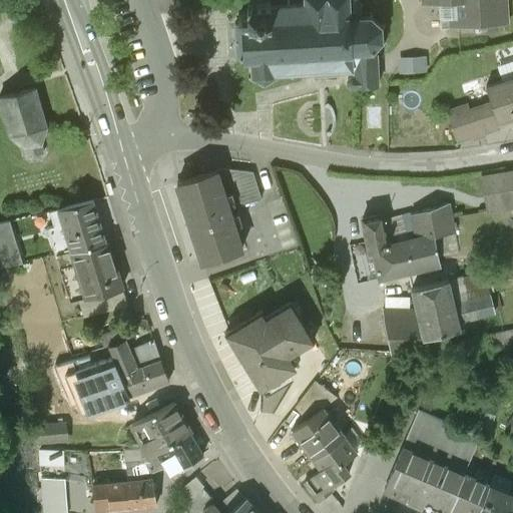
[(304,0),(304,4),(289,4),(288,0),(285,0),(286,5),(269,5),(269,0),(265,0),(264,0),(249,0),(249,1),(245,1),(245,12),(240,12),(236,19),(239,22),(233,22),(234,38),(232,38),(232,40),(234,40),(235,57),(242,56),(242,58),(249,57),(250,72),(247,75),(249,77),(252,74),(261,80),(262,84),(264,83),(264,79),(273,74),(277,76),(279,73),(275,72),(275,71),(290,70),(290,75),(293,75),(292,70),(309,70),(309,74),(312,74),(312,69),(328,69),(329,73),(331,73),(331,69),(349,68),(349,76),(347,77),(346,81),(347,83),(348,84),(350,86),(377,84),(376,52),(373,52),(372,50),(380,41),(384,42),(385,40),(380,38),(380,27),(383,25),(382,23),(379,25),(368,18),(371,13),(369,12),(366,16),(356,16),(356,15),(360,11),(359,3),(356,0),(304,0)]
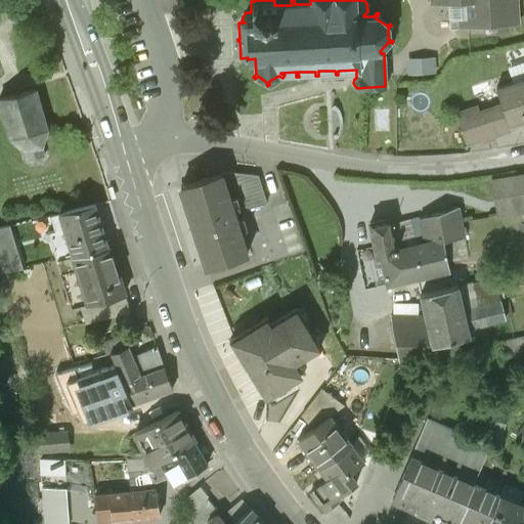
[(431,0),(431,4),(454,3),(453,0),(466,0),(468,26),(518,23),(517,0),(431,0)]
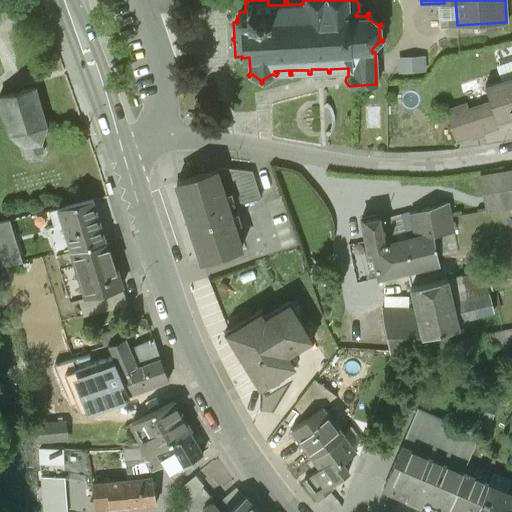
[(423,58),(400,60),(400,72),(424,70),(423,58)]
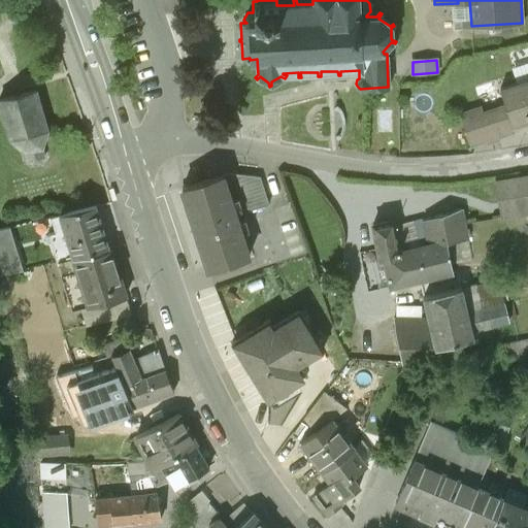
[(527,85),(501,94),(505,105),(514,131),(527,126),(527,85)]
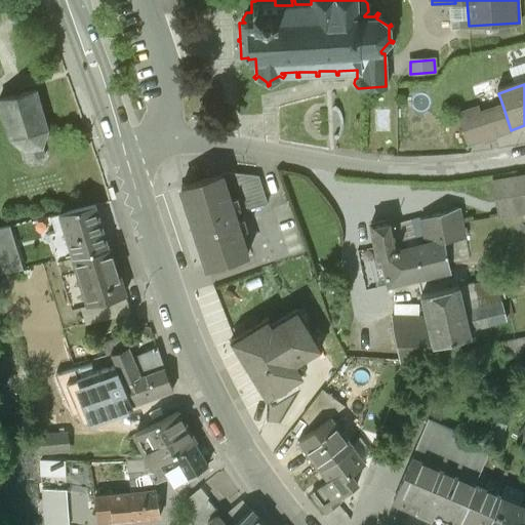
[(36,93),(0,104),(0,108),(10,144),(26,155),(28,165),(34,167),(40,165),(44,160),(42,150),(47,132),(36,93)]
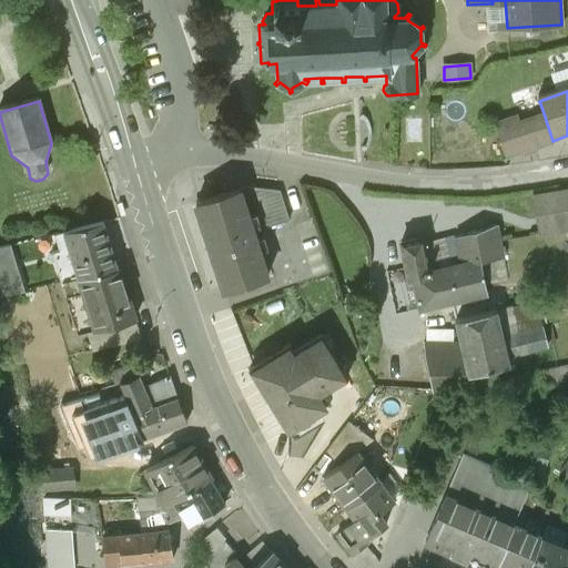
[(553,141),(544,113),(523,120),(520,113),(495,122),(507,161),(524,155),(524,158),(534,154),(538,153),(537,150),(554,144),(553,141)]
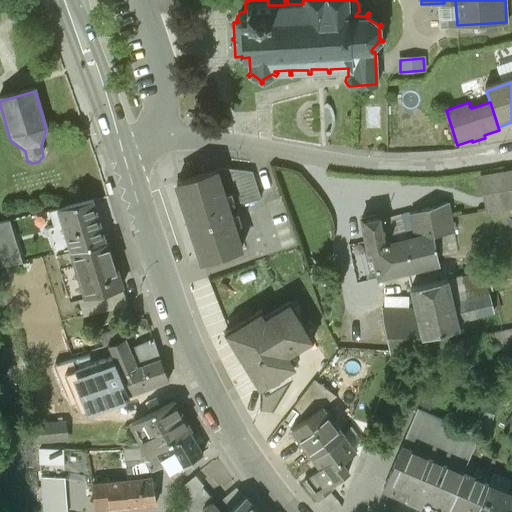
[(179,185),(204,266),(243,253),(230,212),(263,201),(254,175),(224,171),(179,185)]
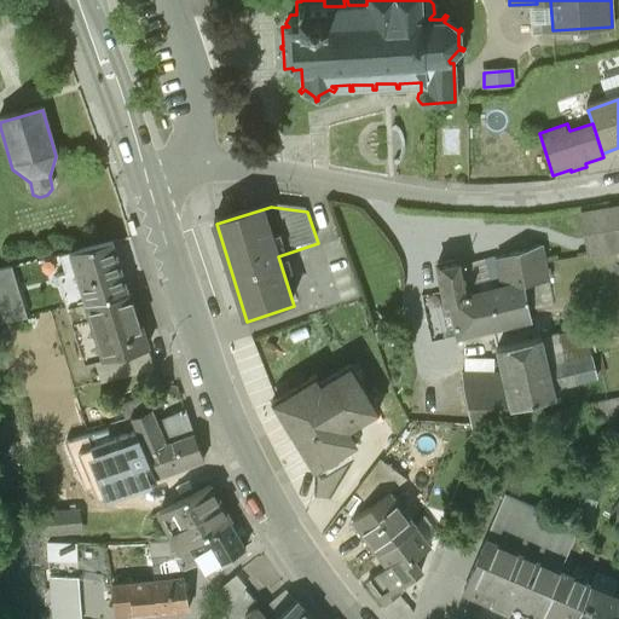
[(128,294),(113,244),(70,258),(76,275),(57,279),(67,312),(128,294)]
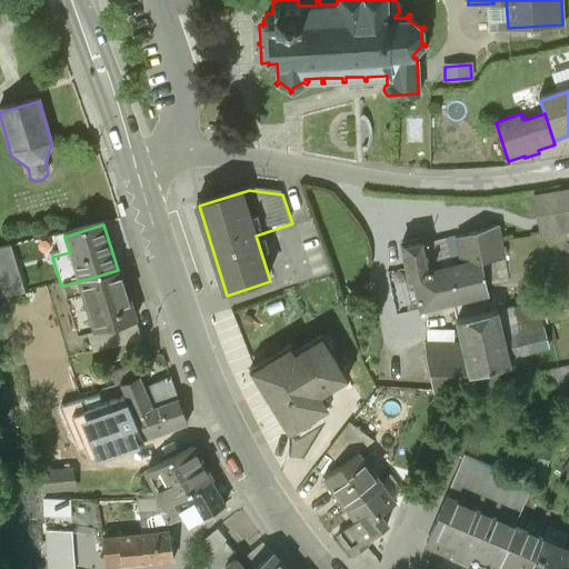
[(457,236),(462,259),(470,258),(478,262),(481,261),(503,256),(502,239),(499,225),(457,236)]
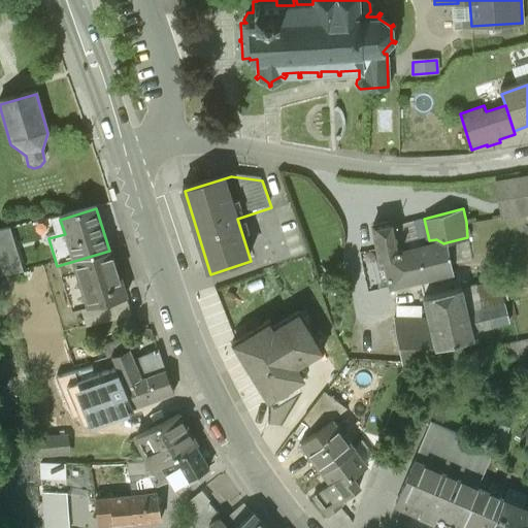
[(423,217),(395,224),(401,248),(429,240),(424,219),(423,217)]
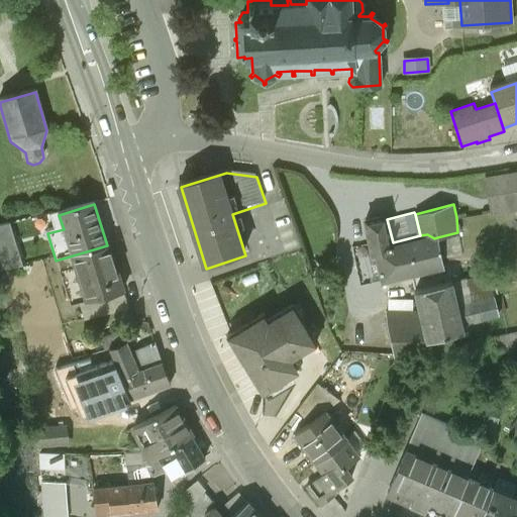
[(383,279),(444,266),(441,253),(437,237),(434,238),(427,234),(420,235),(393,242),(387,219),(386,214),(363,219),(371,251),(376,250),(383,279)]
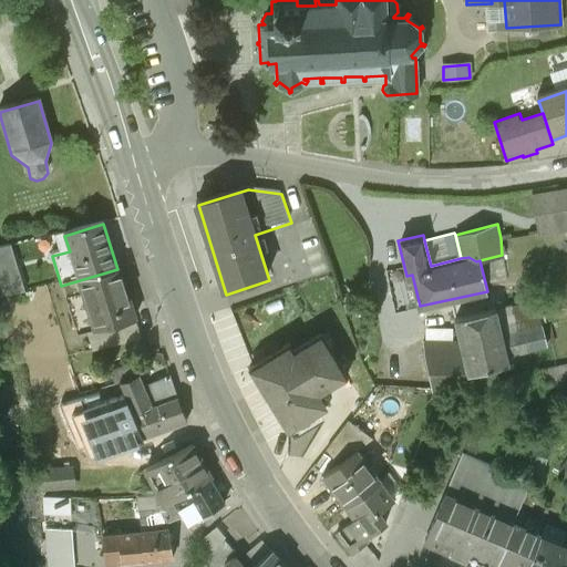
[(0,309),(23,303),(9,255),(0,257),(0,309)]
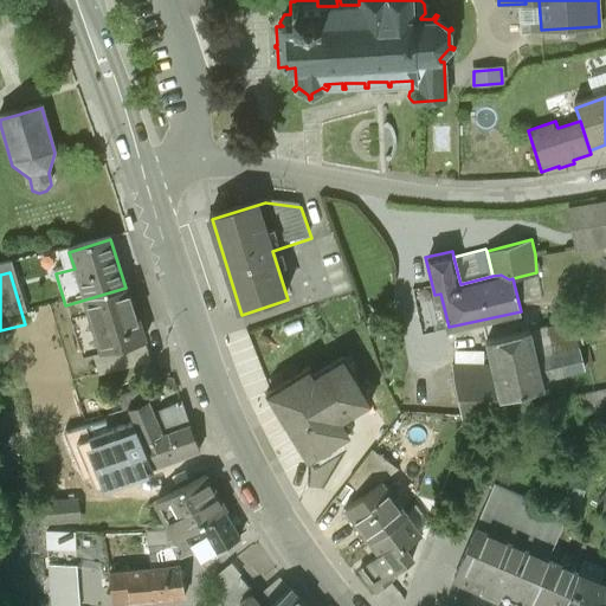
[(541,292),(536,272),(513,278),(517,297),(541,292)]
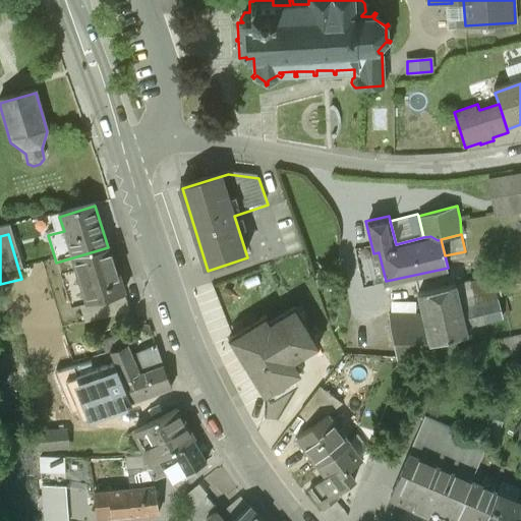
[(119,283),(108,247),(56,263),(71,309),(124,294),(121,283),(119,283)]
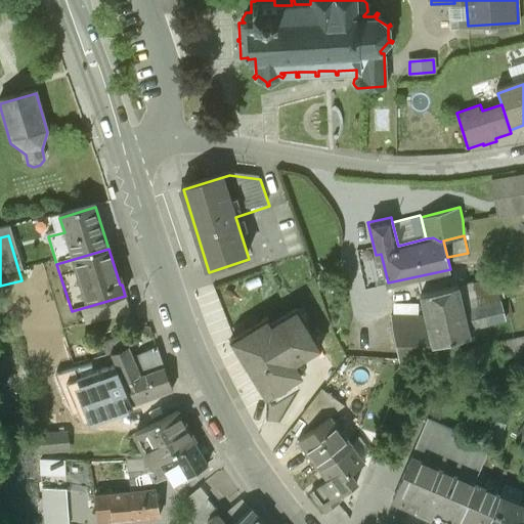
[(480,278),(457,284),(423,292),(420,294),(425,315),(432,344),(434,344),(471,335),(470,329),(505,319),(497,287),(480,278)]
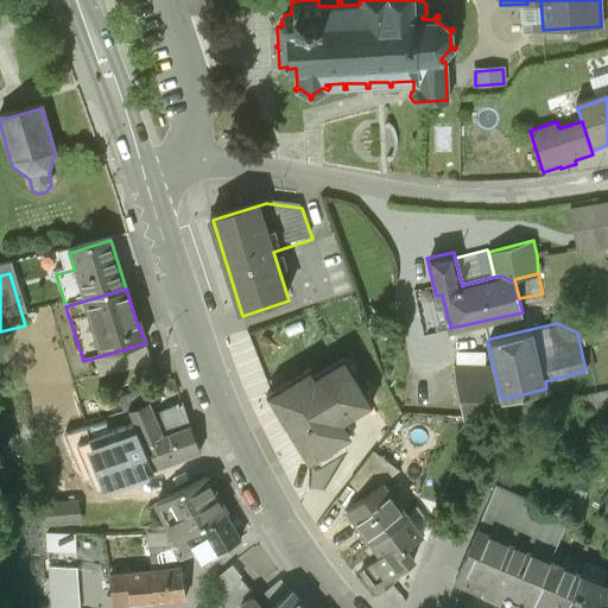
[(308,369),(266,394),(308,462),(340,442),(330,428),(371,403),(343,359),(314,377),(308,369)]
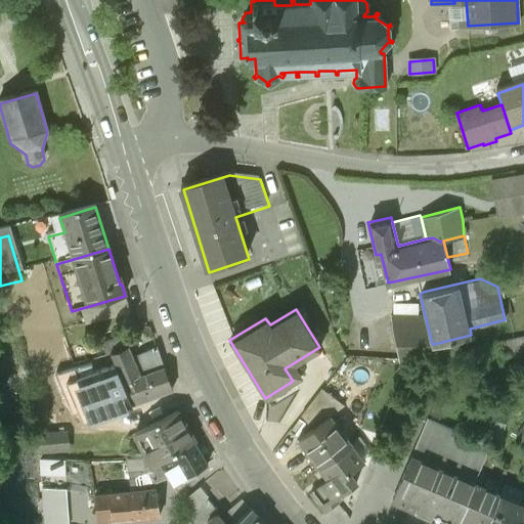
[(432,344),(425,315),(392,314),(393,326),(400,359),(436,353),(434,344),(432,344)]
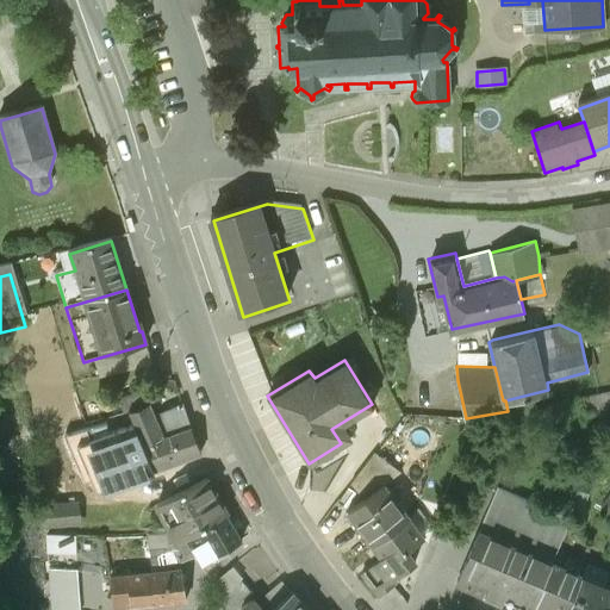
[(609,390),(580,397),(590,421),(609,414),(609,390)]
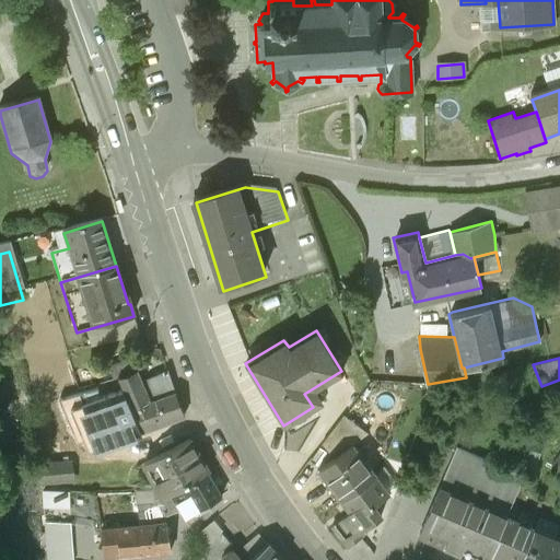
[(141,433),(185,416),(176,394),(168,372),(142,384),(131,361),(111,369),(116,381),(119,378),(128,398),(128,397),(135,410),(132,411),(141,433)]
